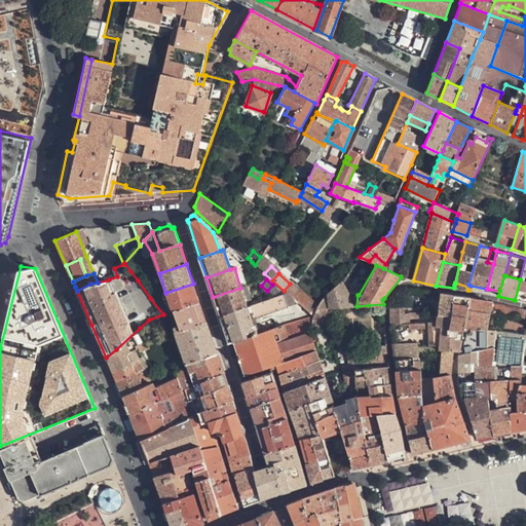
[(329,307),(353,306),(353,294),(341,291),(339,279),(326,295),(329,307)]
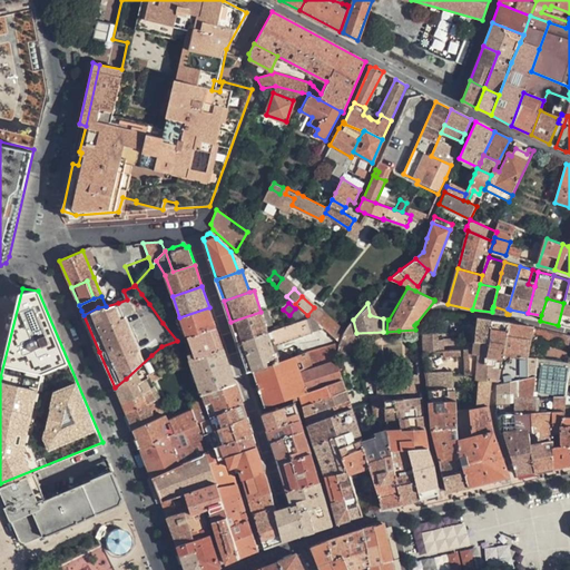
[(569,327),(569,304),(563,303),(558,325),(569,327)]
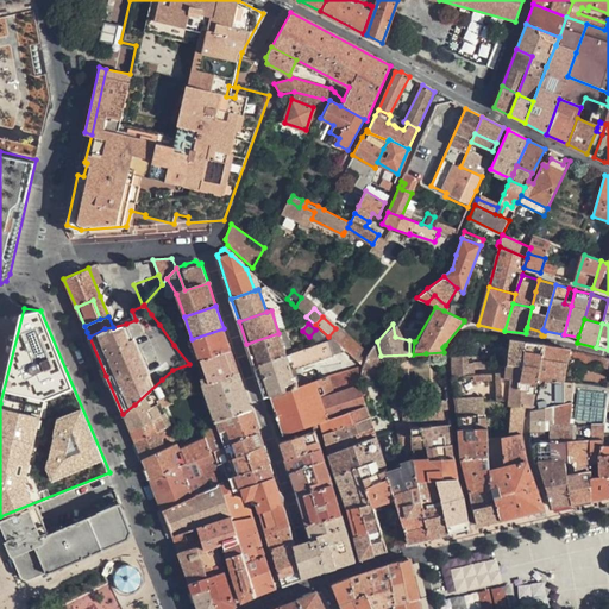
[(231,350),(224,328),(192,339),(193,341),(184,344),(188,352),(195,350),(198,355),(192,357),(193,363),(200,360),(231,350)]
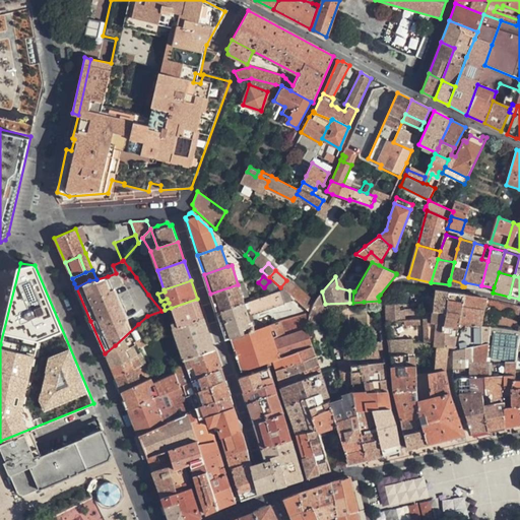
[(311,315),(313,305),(286,280),(280,287),(282,289),(296,302),(310,314),(311,315)]
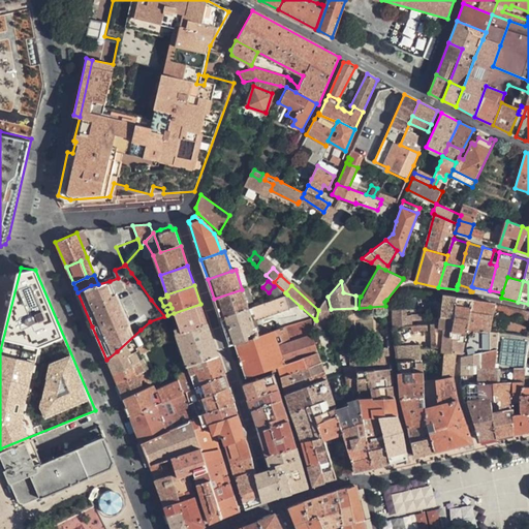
[(269,292),(276,300),(284,297),(274,286),(269,292)]
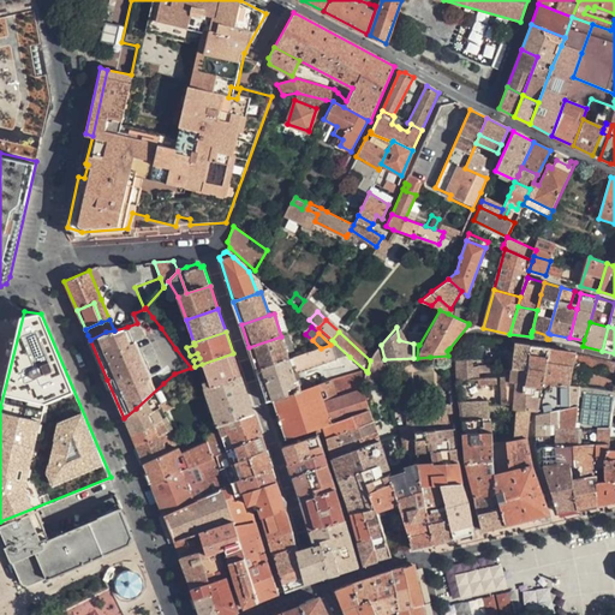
[(256,370),(288,358),(287,352),(293,351),(291,342),(284,345),(281,336),(249,347),(256,370)]
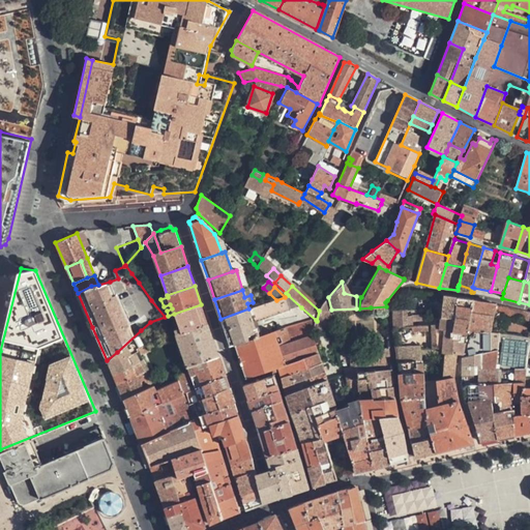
[(408,310),(393,311),(393,322),(394,328),(407,327),(406,322),(435,320),(440,317),(442,295),(439,294),(438,302),(432,302),(431,312),(432,312),(432,315),(430,315),(430,314),(408,316),(408,310)]
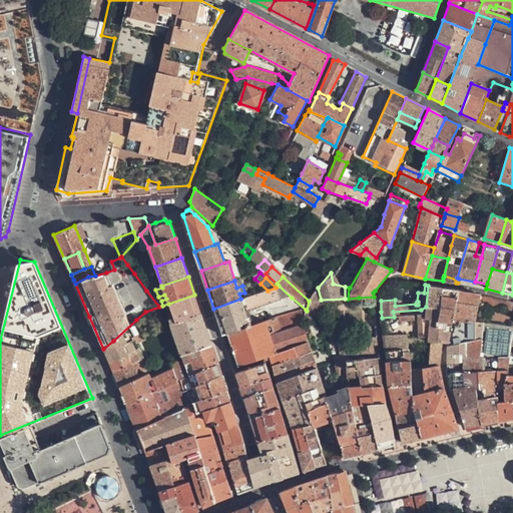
[(280,301),(292,298),(279,286),(277,287),(280,297),(279,298),(280,301)]
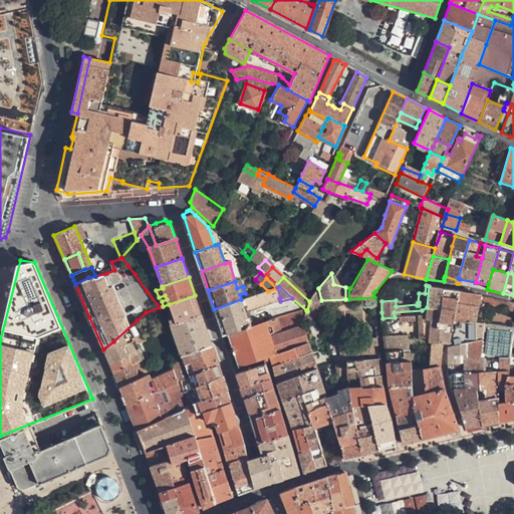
[(427,307),(442,309),(444,288),(429,286),(427,307)]
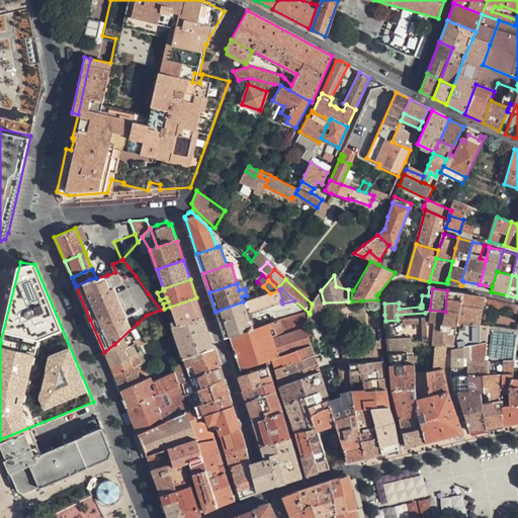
[(251,324),(247,312),(273,303),(281,300),(282,299),(279,289),(278,290),(270,293),(243,301),(216,312),(225,338),(230,337),(245,332),(243,327),(251,324)]
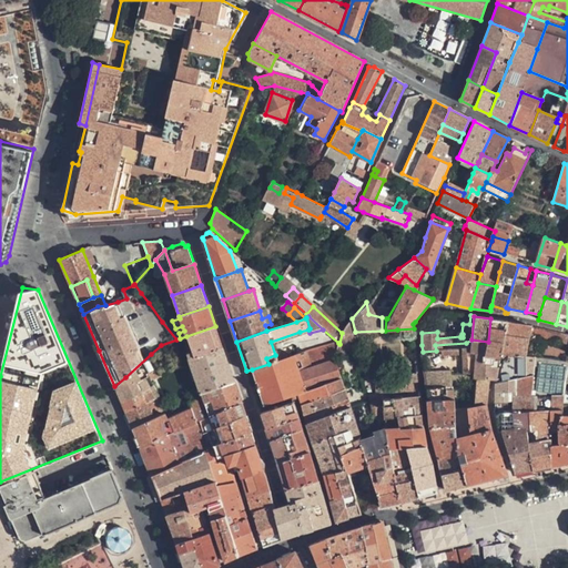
[(342,333),(355,332),(352,318),(342,333)]
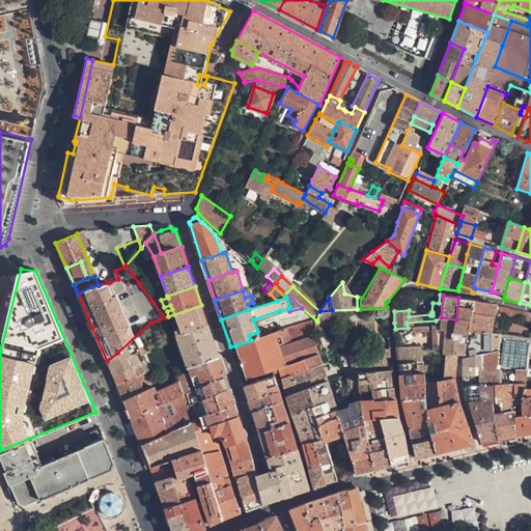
[(455,326),(466,328),(469,328),(474,302),(474,301),(466,300),(458,298),(456,319),(455,326)]
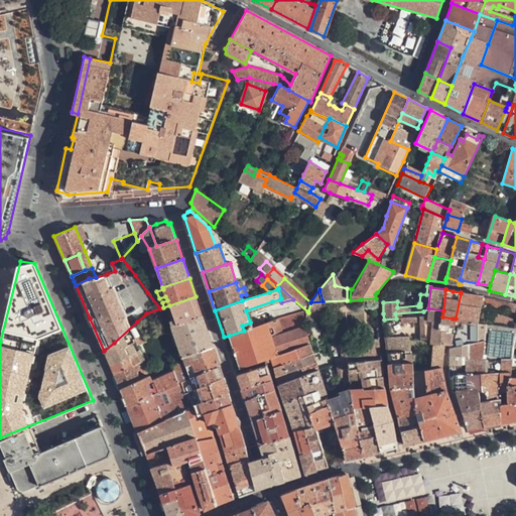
[(456,318),(475,323),(481,303),(483,297),(461,293),(456,318)]
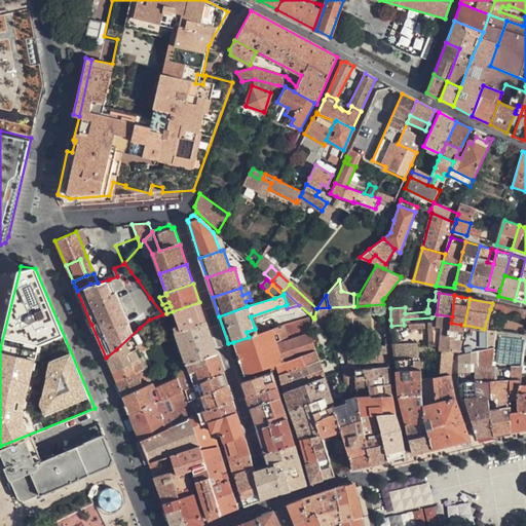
[(207,323),(199,302),(173,311),(177,326),(174,327),(176,333),(207,323)]
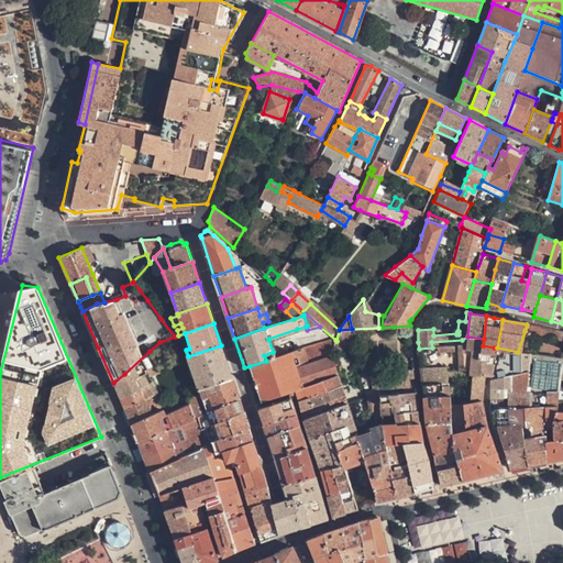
[(562,332),(527,324),(525,331),(562,339),(562,332)]
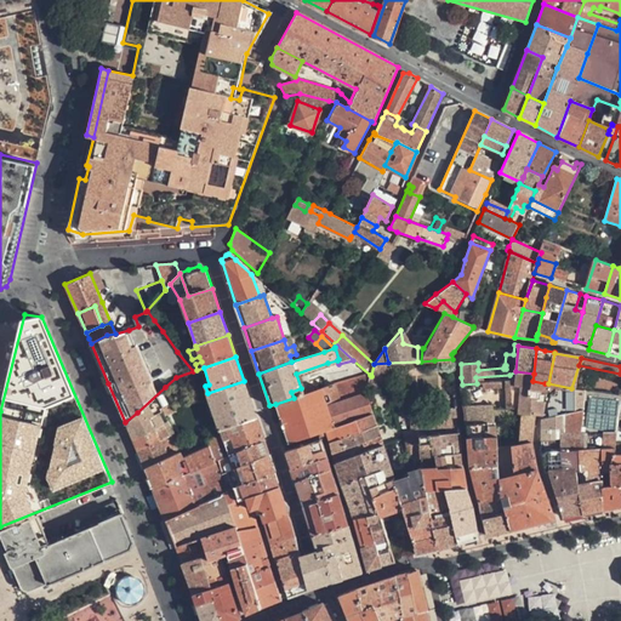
[(301,388),(332,377),(328,363),(296,374),(301,388)]
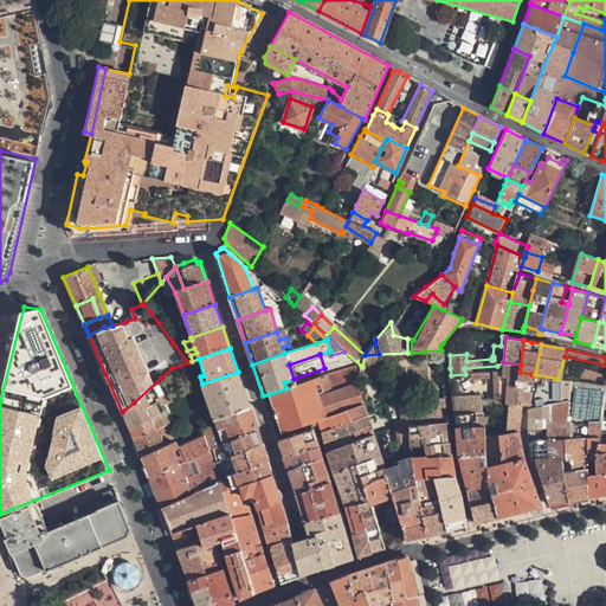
[(481,411),(478,395),(487,395),(500,394),(503,394),(503,399),(505,399),(520,404),(526,404),(528,394),(532,374),(520,372),(521,365),(503,362),(503,365),(497,366),(497,367),(497,371),(474,373),(465,374),(451,375),(455,399),(456,414),(481,411)]
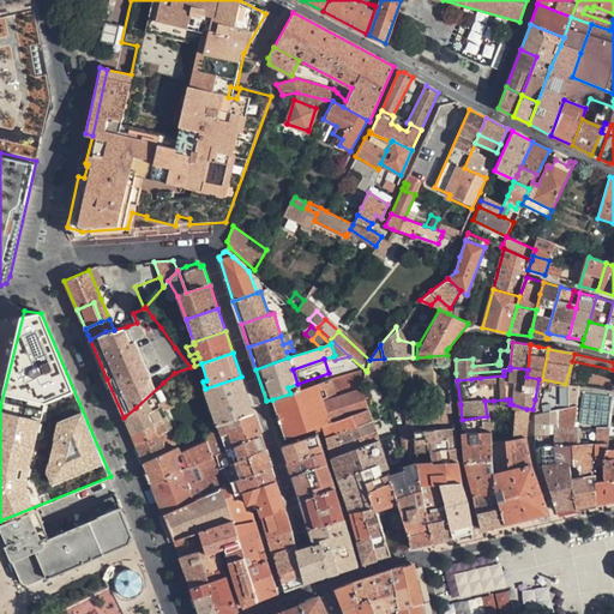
[(337,396),(362,389),(365,387),(367,372),(366,371),(332,383),(337,396)]
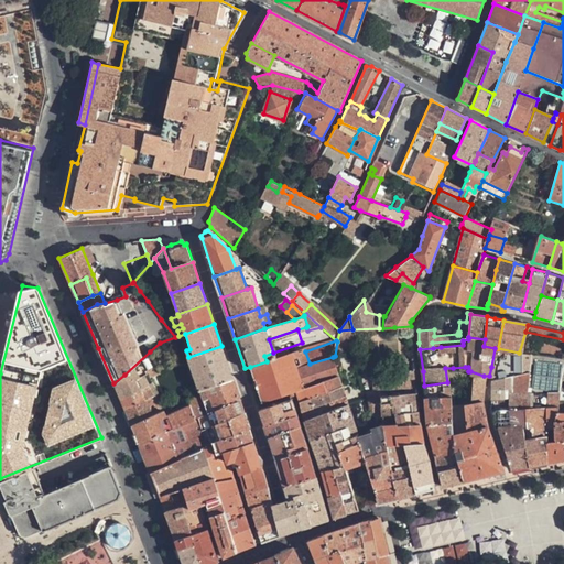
[(304,348),(302,343),(273,353),(274,358),(304,348)]
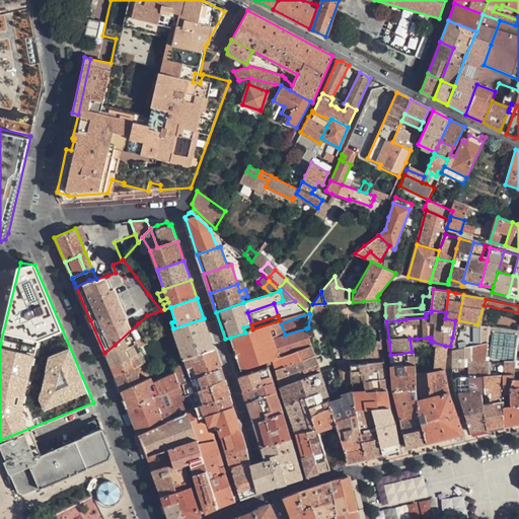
[(204,318),(173,328),(183,359),(190,357),(214,349),(204,318)]
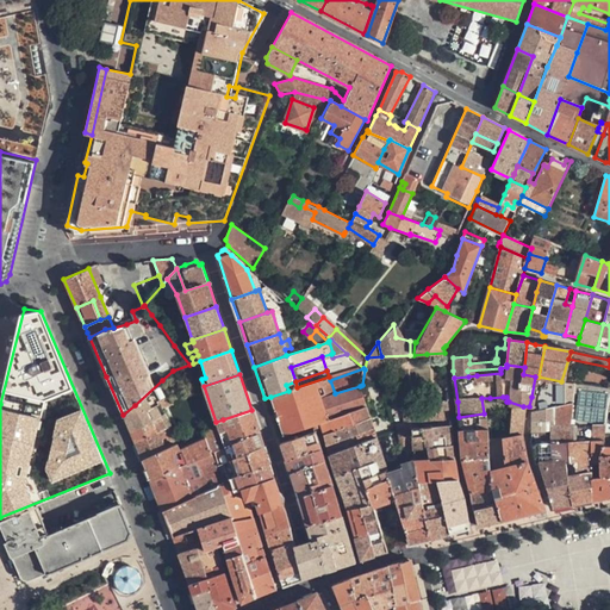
[(284,436),(322,423),(367,409),(360,386),(335,393),(330,380),(329,377),(297,387),(296,381),(286,385),(288,391),(271,397),(284,436)]
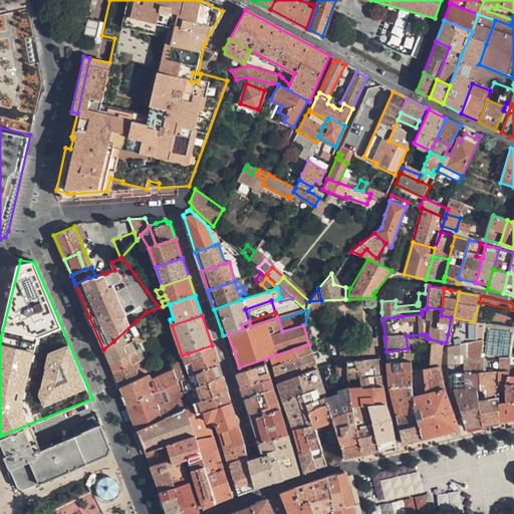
[(482,339),(484,323),(473,321),(454,317),(451,317),(448,334),(446,342),(446,347),(468,342),(482,339)]
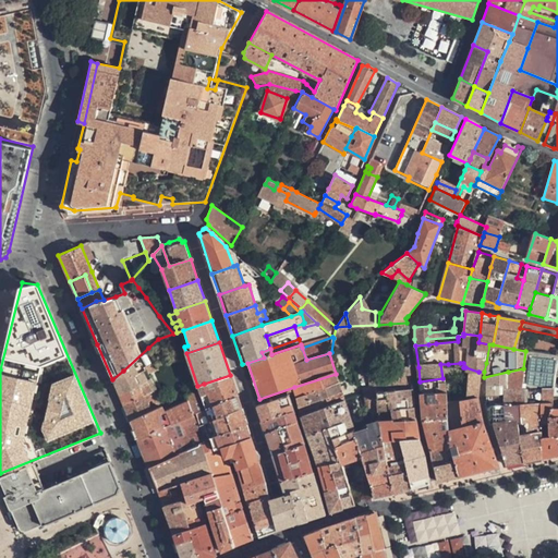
[(116,387),(119,395),(149,375),(147,372),(144,366),(141,359),(123,371),(112,379),(116,387)]
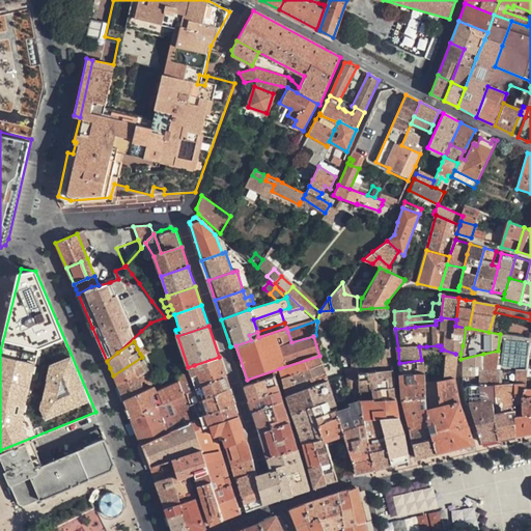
[(149,351),(148,345),(137,348),(140,354),(149,351)]
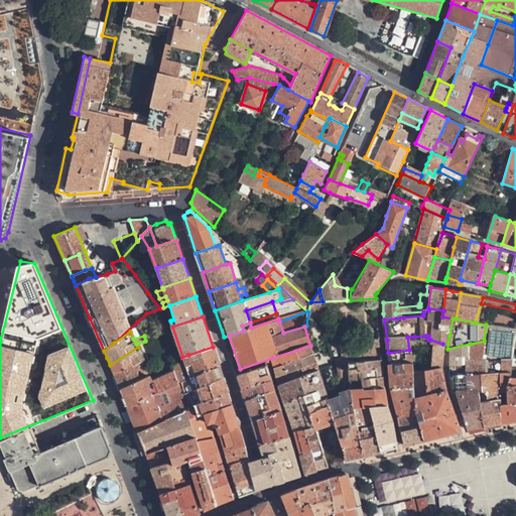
[(440,368),(442,344),(430,340),(430,341),(429,368),(440,368)]
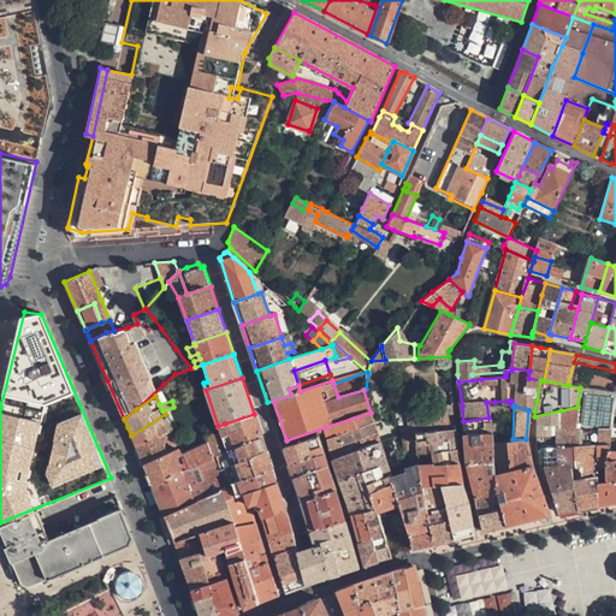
[(408,426),(409,434),(415,434),(414,427),(454,425),(454,413),(452,407),(442,407),(442,412),(424,414),(424,415),(407,416),(408,426)]
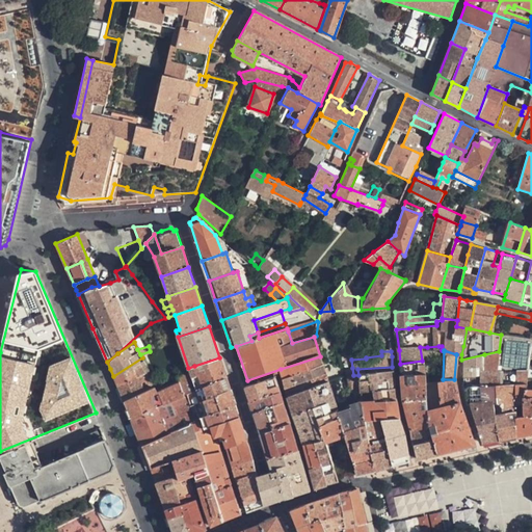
[(511,415),(513,384),(501,384),(502,371),(497,371),(499,351),(484,354),(461,360),(461,368),(461,377),(475,376),(478,374),(478,372),(481,372),(480,379),(480,386),(489,386),(488,402),(493,418),(498,440),(503,439),(515,436),(511,415)]
